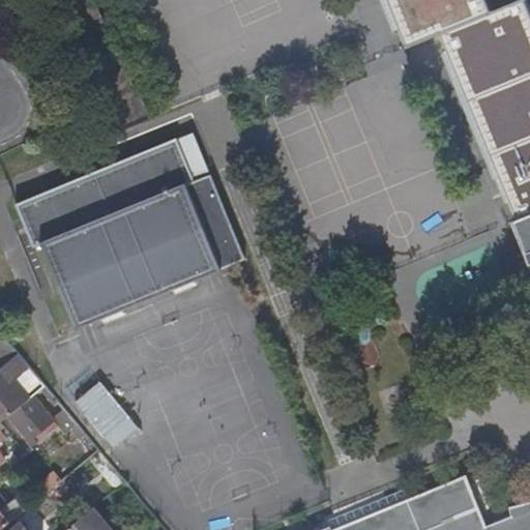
[(437,33),(489,11),(483,0),(388,0),(405,40),(402,43),(404,47),(437,33)]
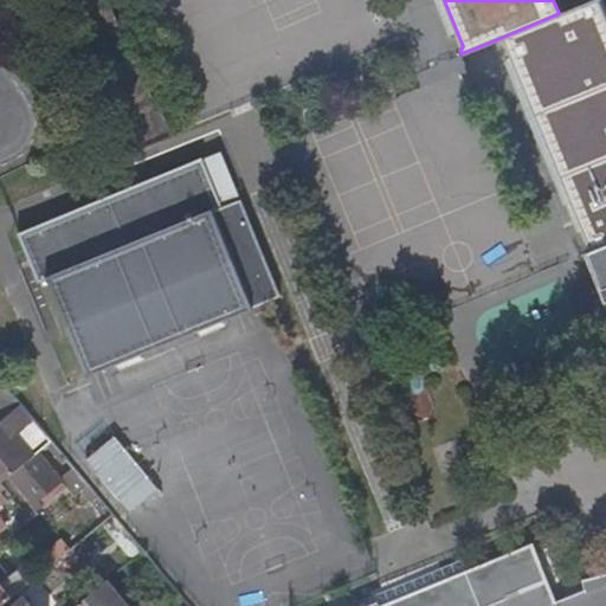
[(587,251),(605,244),(605,17),(599,0),(590,0),(559,13),(500,38),(587,251)]
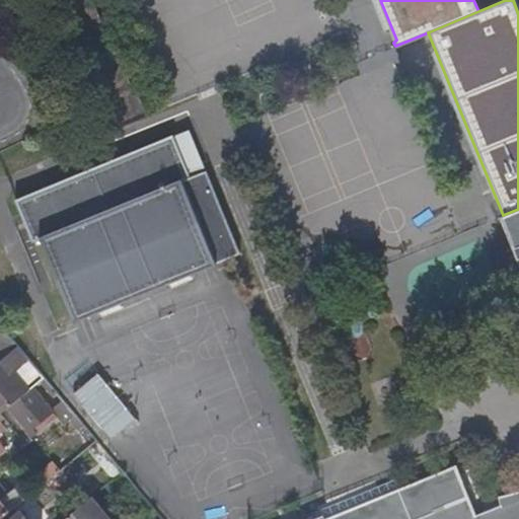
[(103,126),(138,110),(108,46),(74,62),(103,126)]
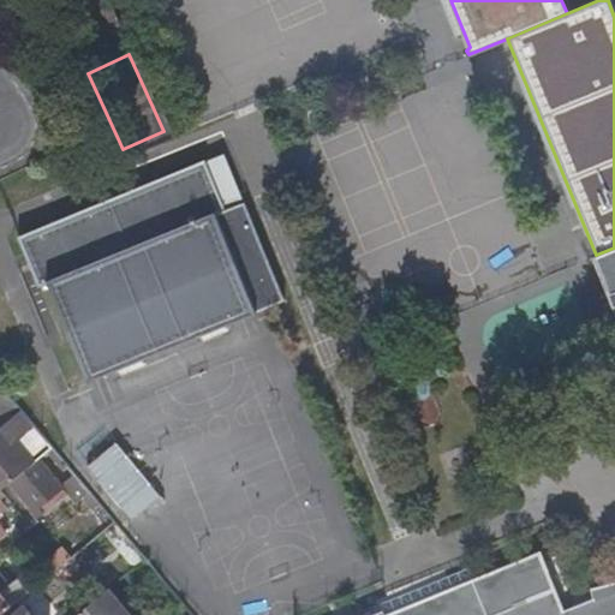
[(224,213),(203,163),(21,238),(40,288),(51,285),(90,383),(93,383),(93,381),(117,370),(118,374),(121,372),(119,370),(145,359),(147,362),(149,362),(148,359),(172,348),(173,351),(175,350),(174,347),(199,336),(201,340),(203,339),(203,336),(227,326),(228,328),(232,327),(231,324),(252,316),(254,318),(256,318),(215,215),(224,213)]
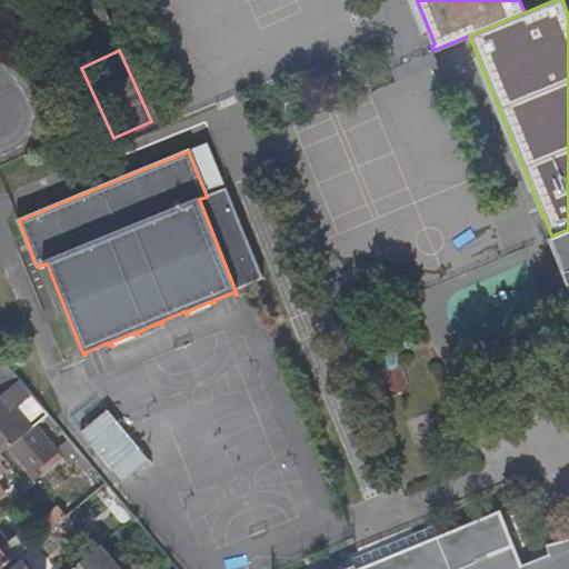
[(568,229),(551,236),(547,238),(568,290),(568,229)]
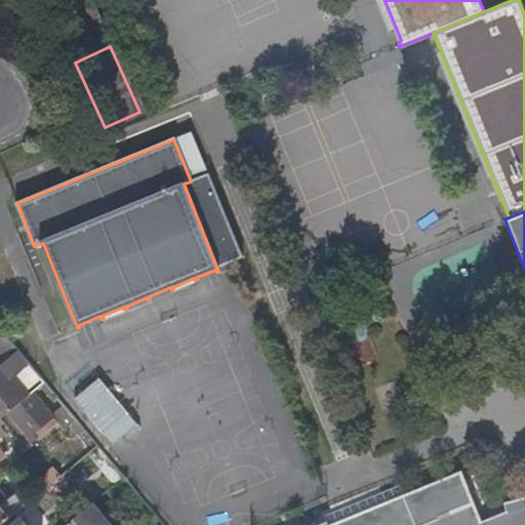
[(18,352),(0,329),(0,346),(1,348),(0,348),(0,363),(1,365),(14,355),(18,352)]
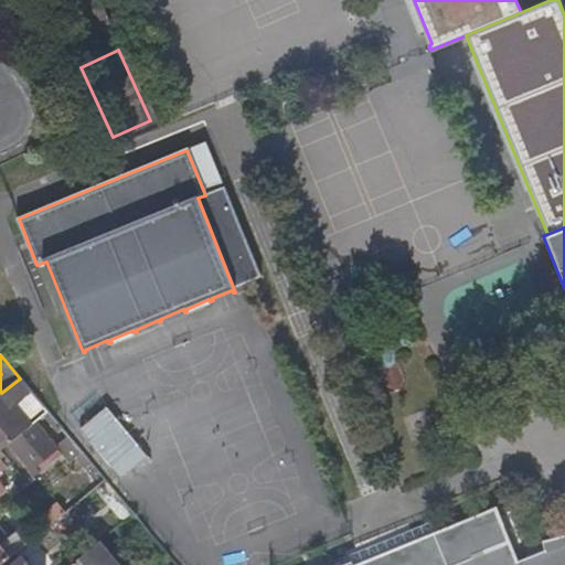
[(16,382),(1,393),(0,394),(0,452),(11,445),(32,427),(13,405),(25,395),(16,382)]
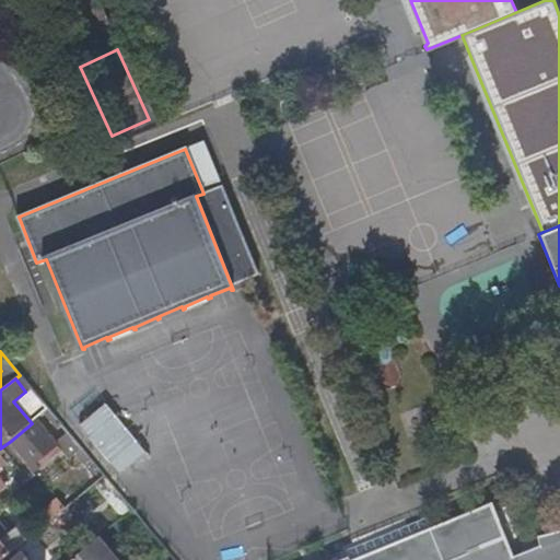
[(148,454),(106,404),(79,427),(121,476),(148,454)]
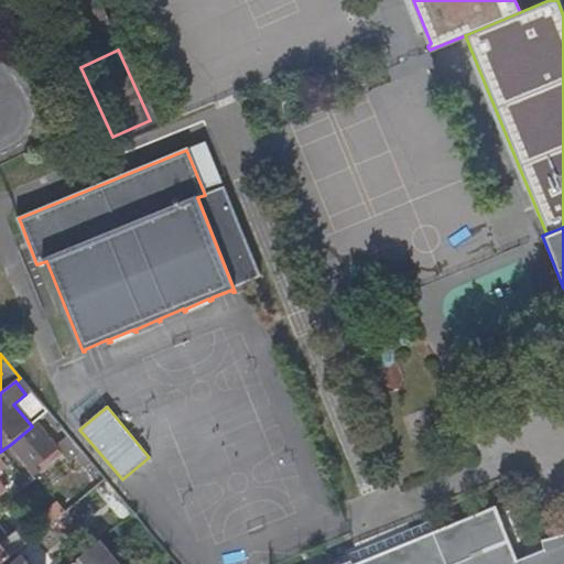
[(38,422),(32,426),(11,444),(35,474),(60,455),(67,465),(75,459),(84,469),(91,463),(71,438),(58,448),(38,422)]
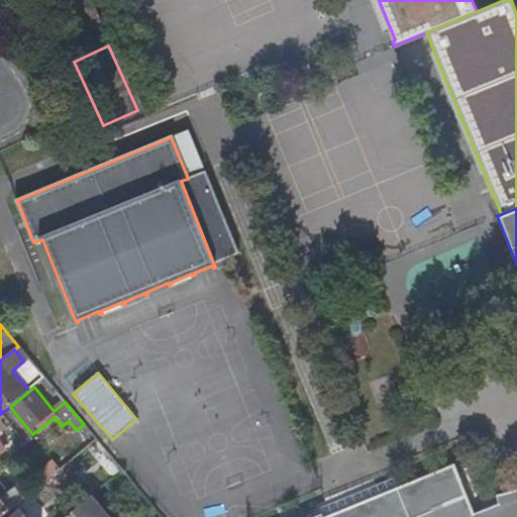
[(0,433),(7,427),(0,418),(0,516),(2,516),(24,500),(19,494),(6,505),(3,503),(11,496),(0,483),(0,451),(9,444),(0,434),(0,433)]
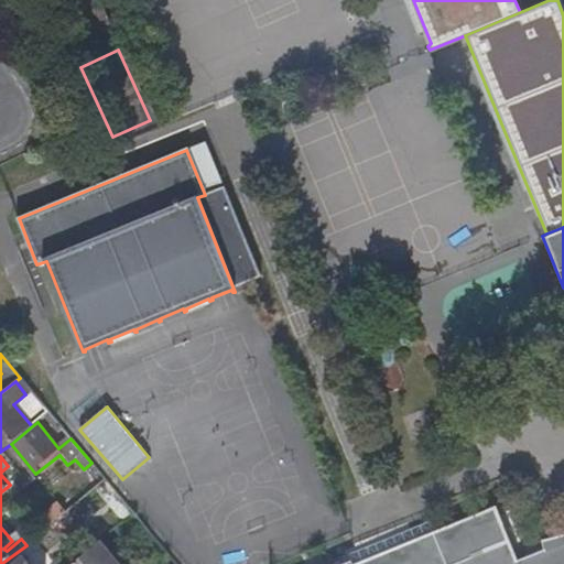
[(50,525),(63,514),(55,505),(41,517),(50,525)]
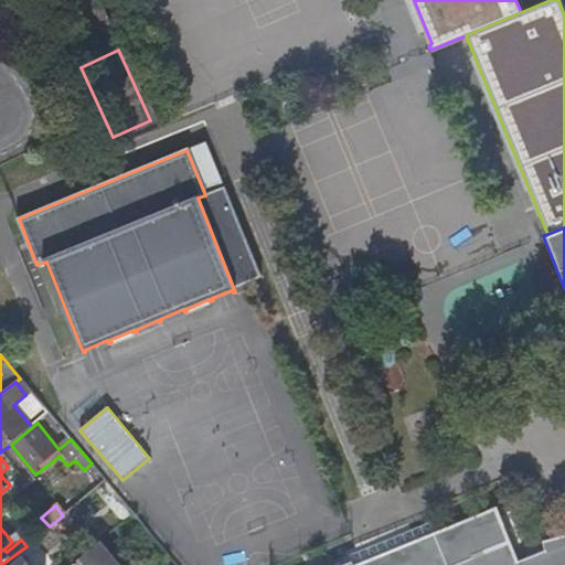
[(564,564),(564,540),(519,558),(498,505),(354,564),(352,564),(351,562),(342,564),(564,564)]
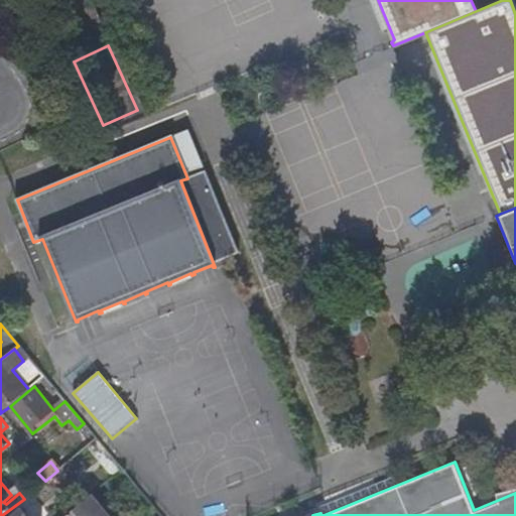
[(109,515),(92,495),(66,515),(109,515)]
